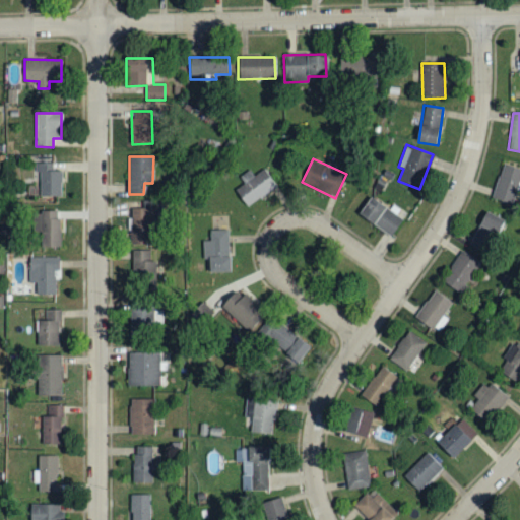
[(62,171),(53,171),(53,163),(36,163),(36,172),(40,172),(40,197),(61,197),(62,171)]
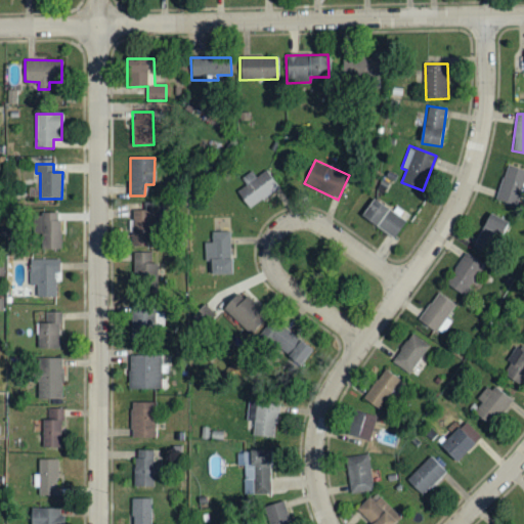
[(517,205),(519,192),(523,192),(523,169),(505,166),(498,202),(517,205)]
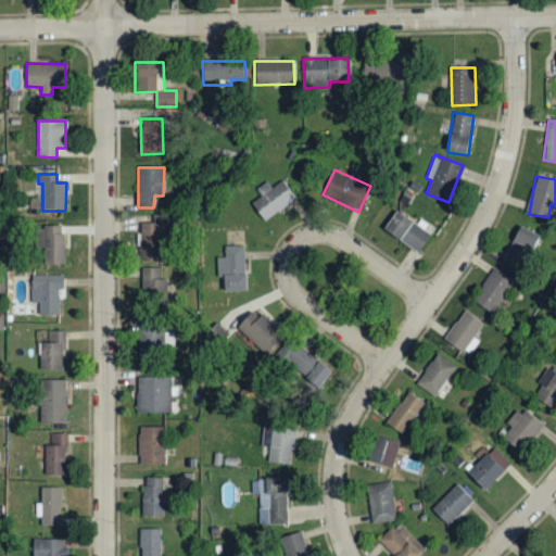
[(295,200),(281,180),(270,188),(266,182),(256,189),(262,197),(251,204),(263,222),(295,200)]
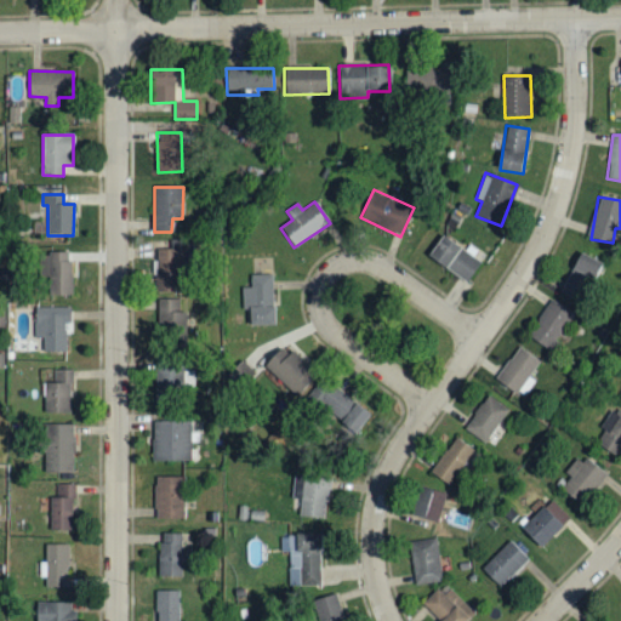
[(480,258),(439,238),(427,260),(469,281),(480,258)]
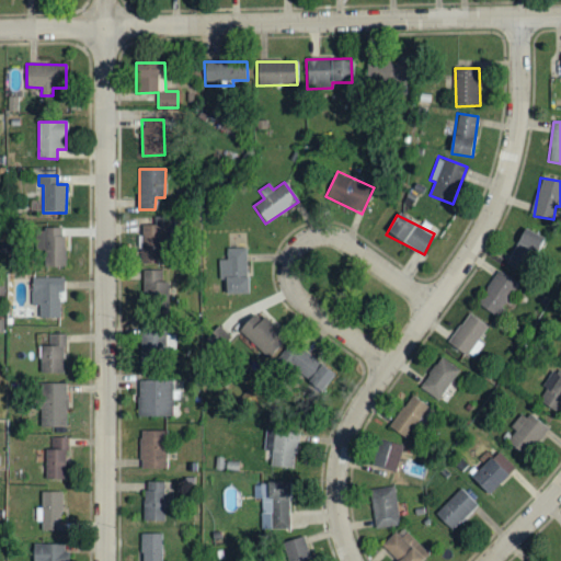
[(167,264),(168,226),(141,226),(140,264),(167,264)]
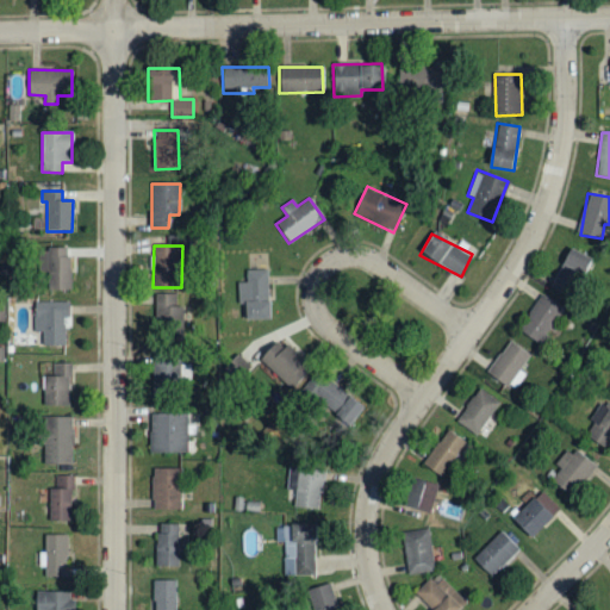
[(69,249),(42,249),(43,290),(70,290),(69,249)]
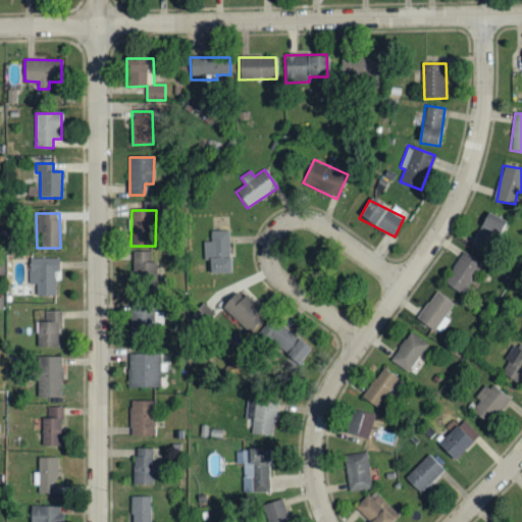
[(471,249),(489,257),(505,220),(485,213),(471,249)]
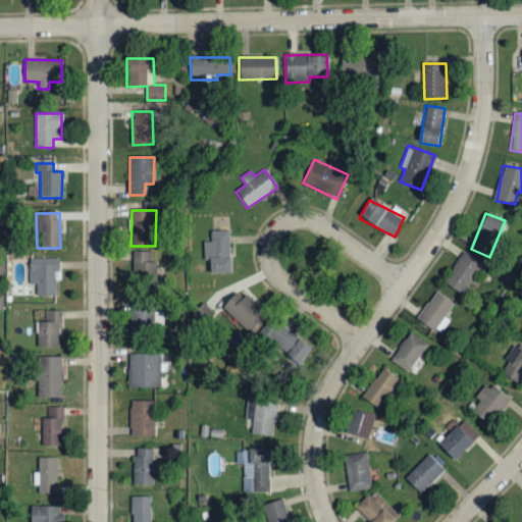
[(209,275),(230,274),(229,231),(210,231),(211,243),(203,243),(204,260),(209,260),(209,275)]
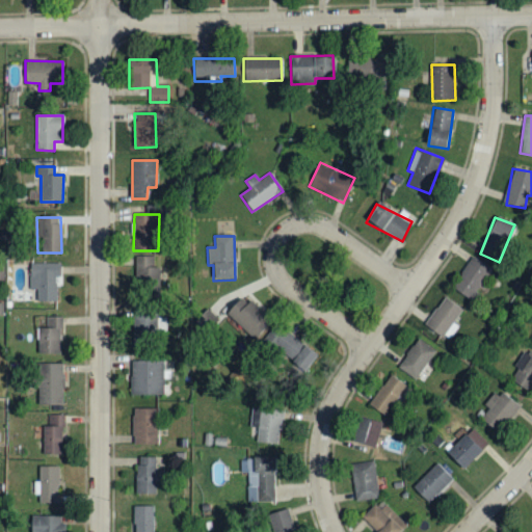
[(135,286),(158,286),(159,258),(135,258),(135,286)]
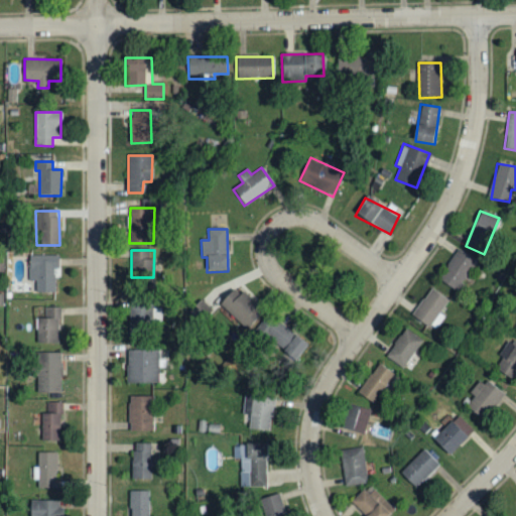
[(476,261),(460,250),(438,280),(456,291),(476,261)]
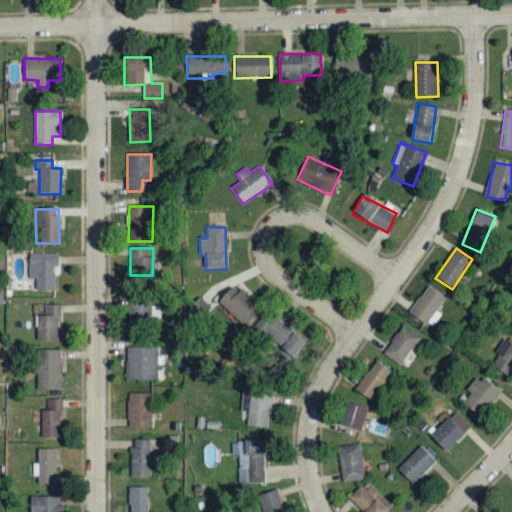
[(58,253),(29,253),(29,279),(36,279),(35,290),(54,290),(54,267),(57,267),(58,253)]
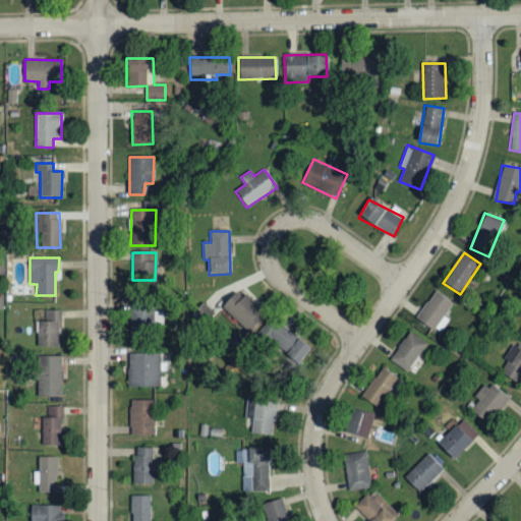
[(221,308),(247,334),(264,316),(237,291),(221,308)]
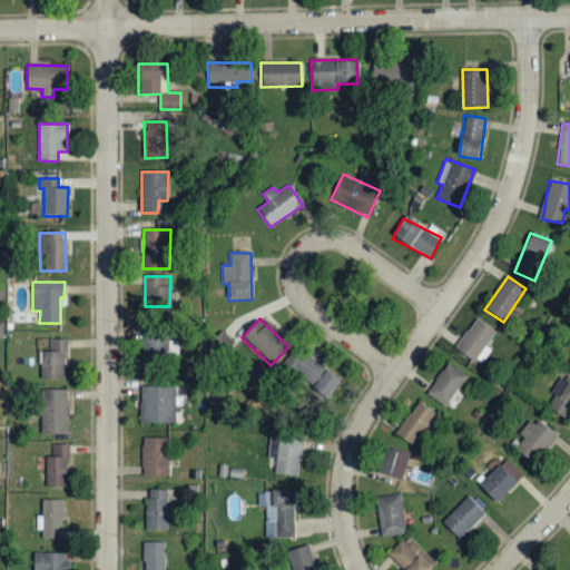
[(487,346),(495,330),(475,318),(457,351),(482,365),(491,350),(487,346)]
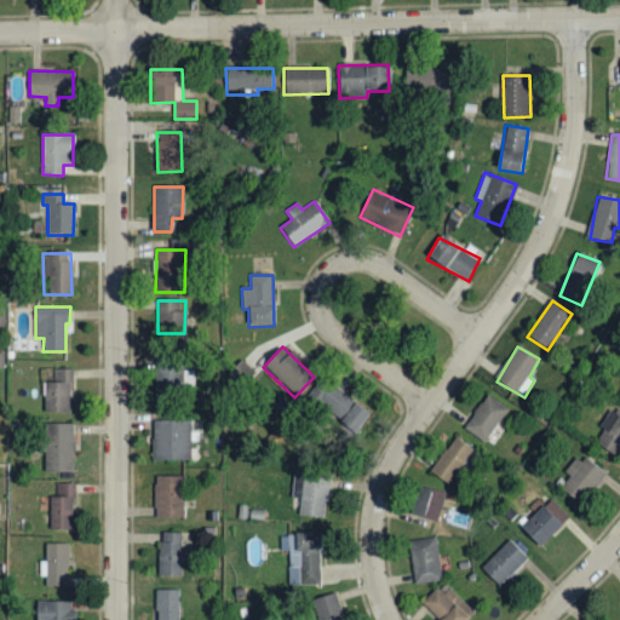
[(254,374),(242,361),(227,375),(239,389),(254,374)]
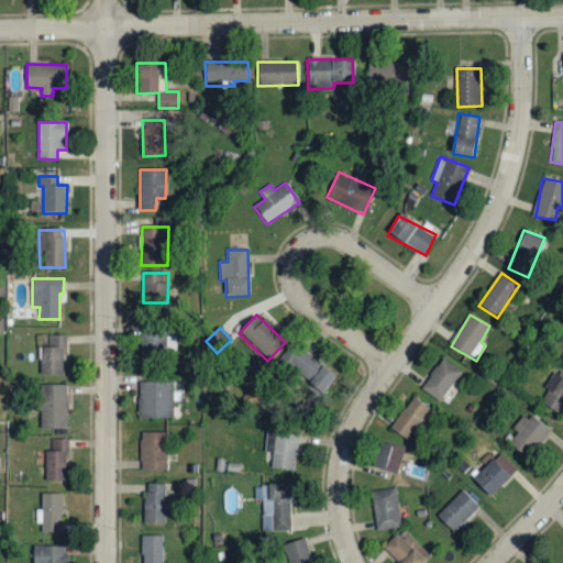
[(40,376),(65,375),(65,335),(48,335),(48,346),(39,348),(40,376)]
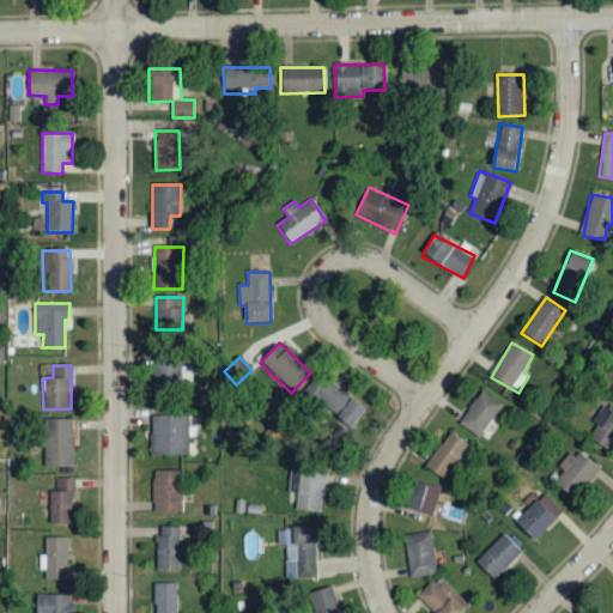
[(192,365),(152,366),(152,386),(192,384),(192,365)]
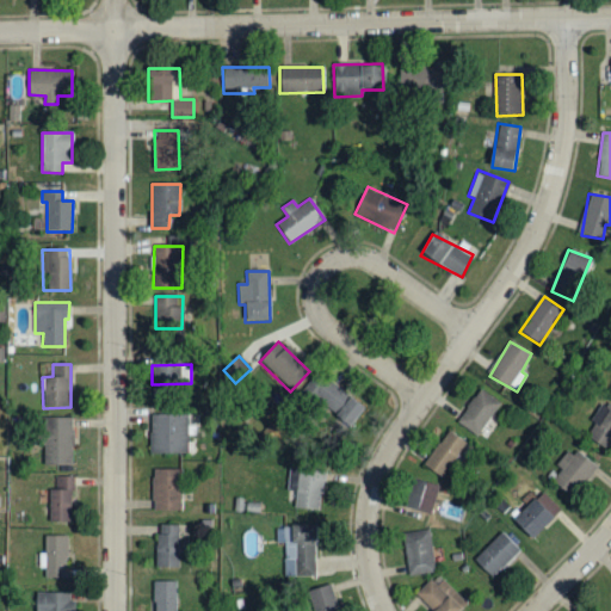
[(325,389),(316,399),(347,427),(363,411),(332,382),(325,389)]
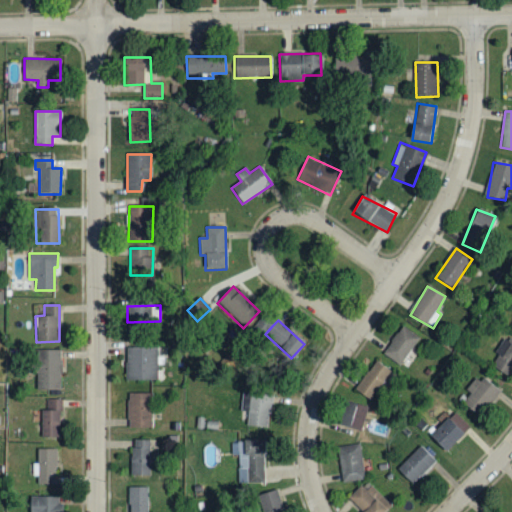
[(384,356),(402,366),(419,336),(401,326),(384,356)]
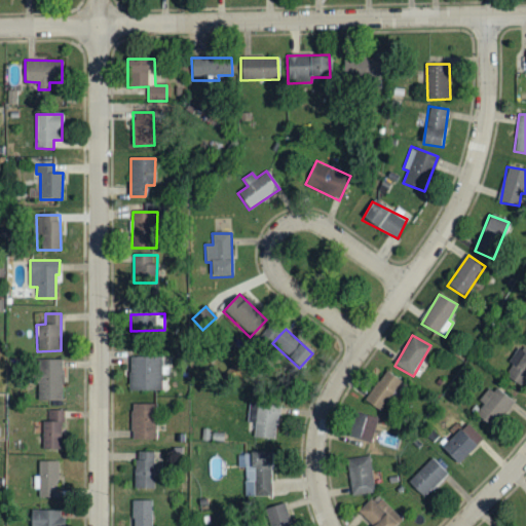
[(502,373),(521,386),(525,379),(525,348),(523,346),(502,373)]
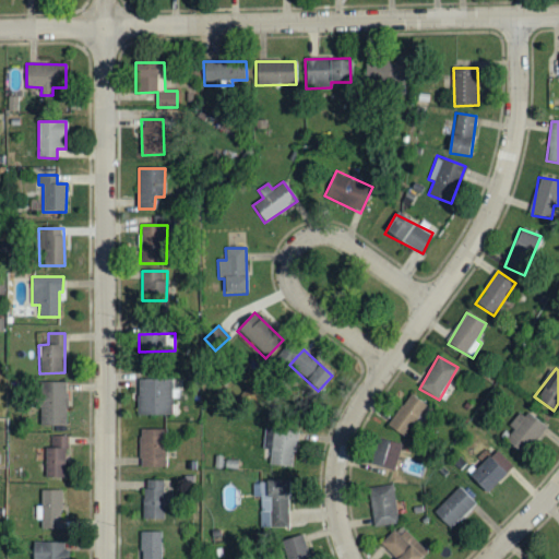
[(171,414),(171,397),(178,397),(178,388),(171,388),(171,379),(138,378),(138,414),(171,414)]
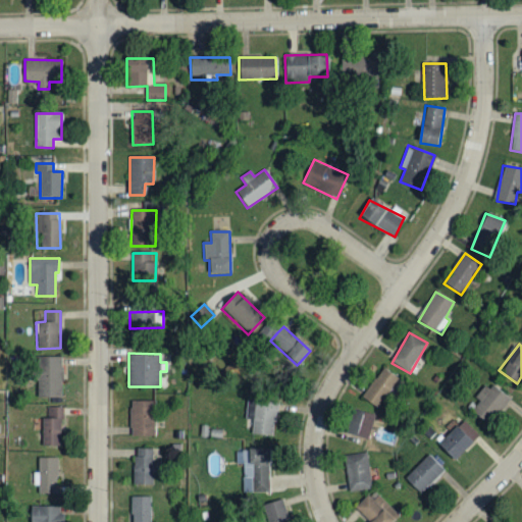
[(62,397),(62,357),(36,357),(36,397),(62,397)]
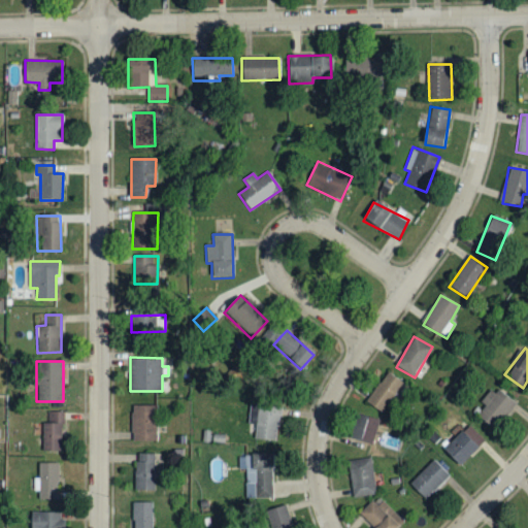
[(403,382),(387,371),(367,401),(383,411),(403,382)]
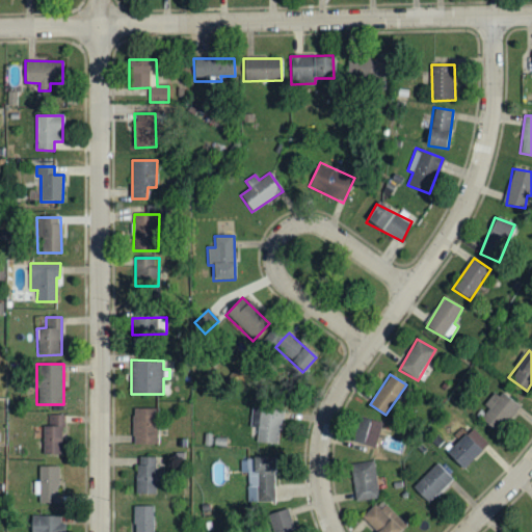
[(501,432),(517,404),(495,390),(484,405),(487,407),(480,419),(501,432)]
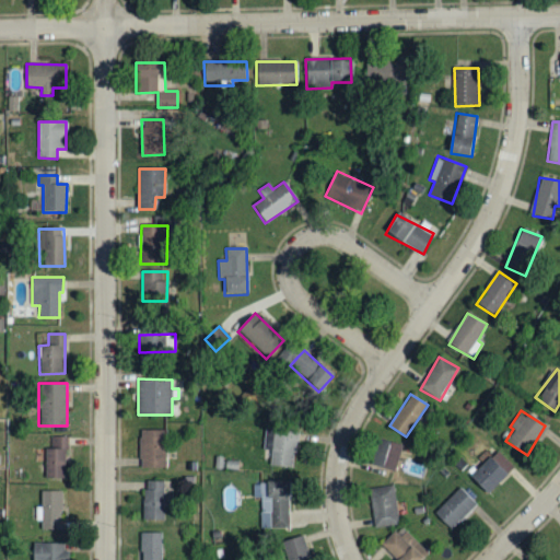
[(139,467),(166,467),(166,429),(140,429),(139,467)]
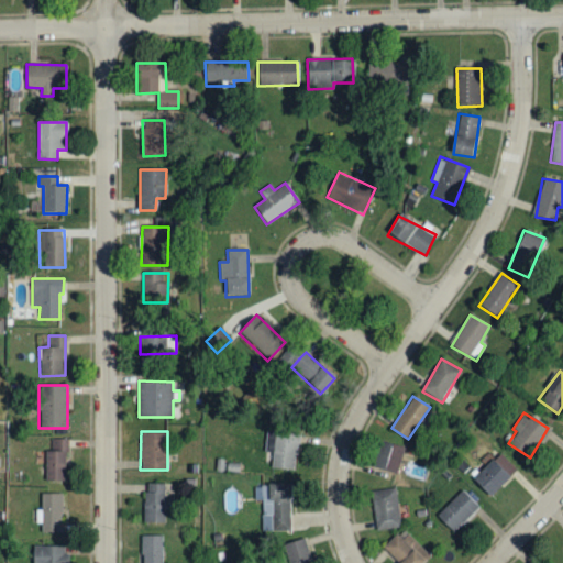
[(296,468),(297,432),(274,432),(273,450),(272,467),(296,468)]
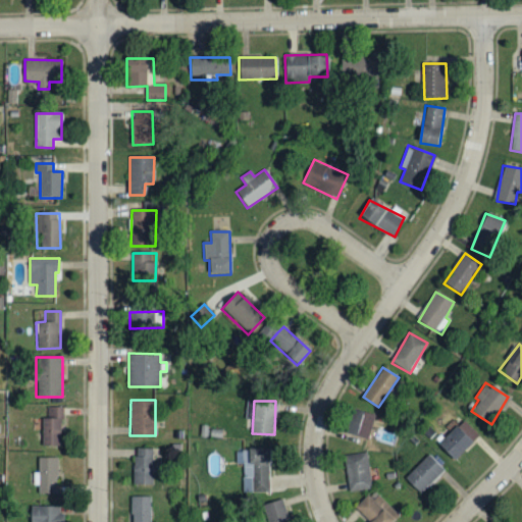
[(61,446),(62,407),(48,406),(47,417),(43,417),(42,445),(61,446)]
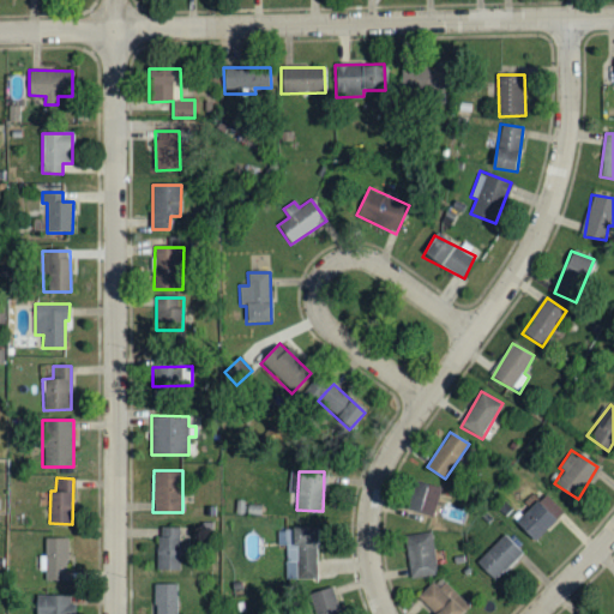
[(434,516),(441,487),(415,480),(408,510),(434,516)]
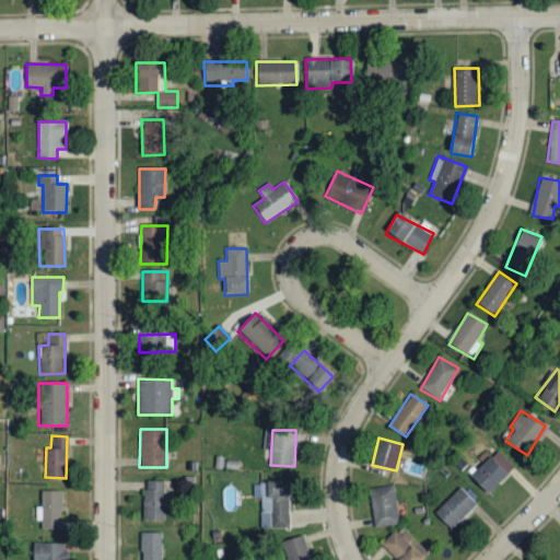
[(470,475),(487,492),(514,468),(498,450),(470,475)]
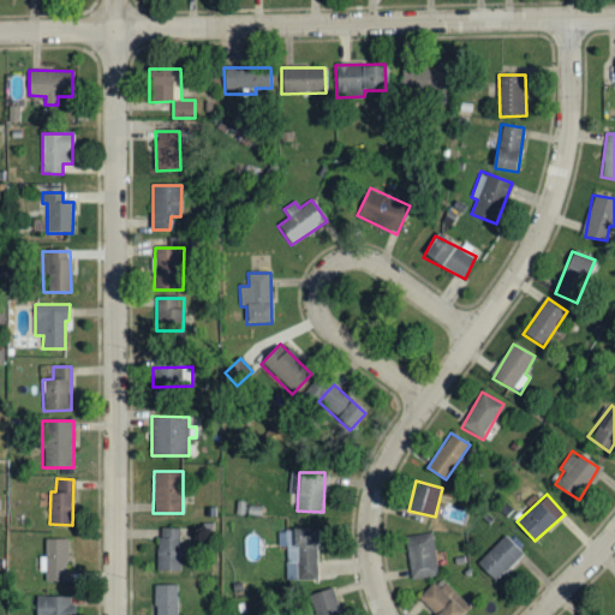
[(157,569),(180,569),(180,529),(159,527),(157,569)]
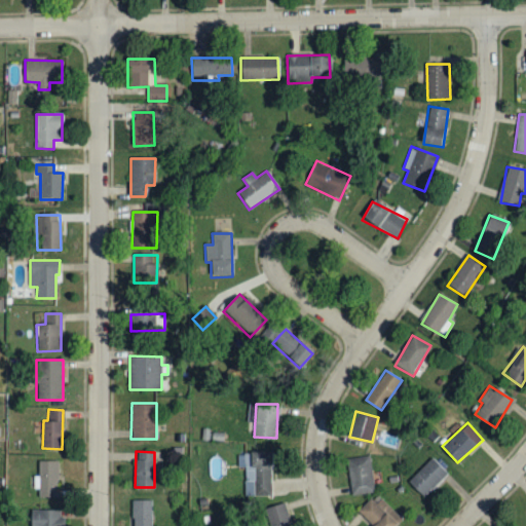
[(245,467),(245,496),(273,496),(274,452),(237,452),(237,467),(245,467)]
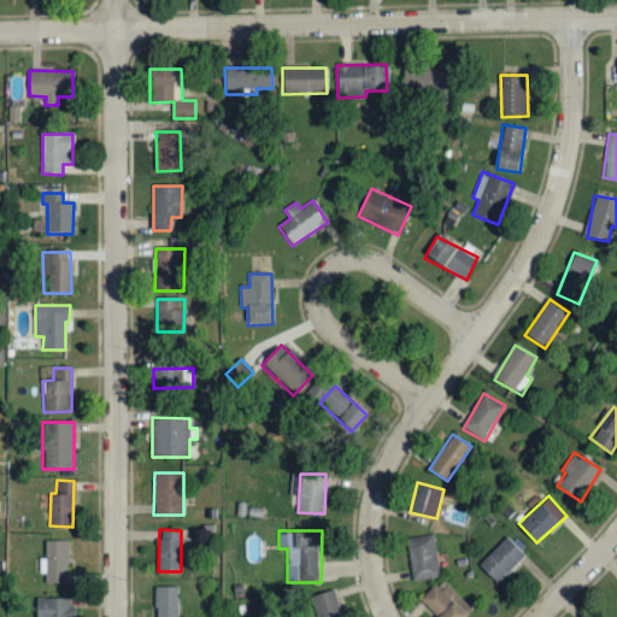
[(440,576),(433,534),(406,538),(413,580),(440,576)]
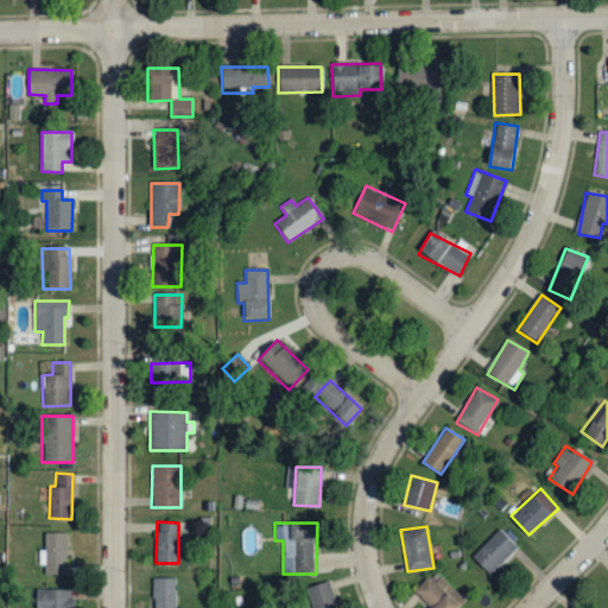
[(472,555),(488,574),(518,548),(500,529),(472,555)]
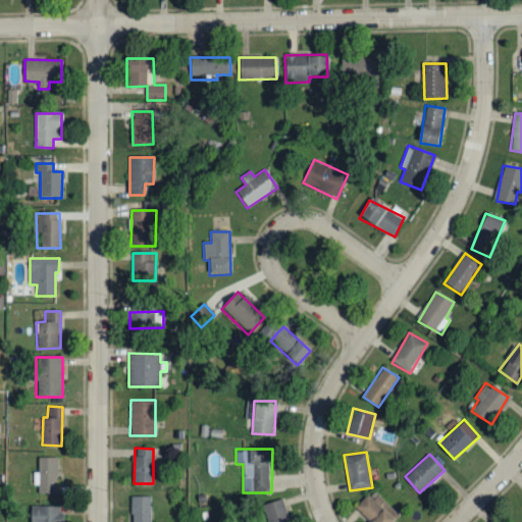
[(57,457),(38,458),(38,473),(33,473),(34,485),(39,485),(39,493),(57,492),(57,457)]
